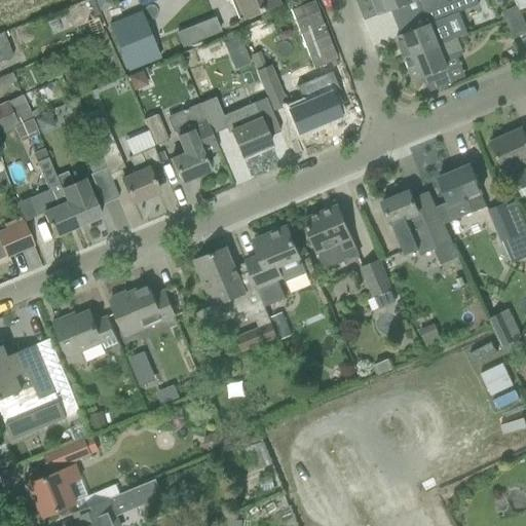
[(235,0),(243,19),(277,4),(275,0),(235,0)]
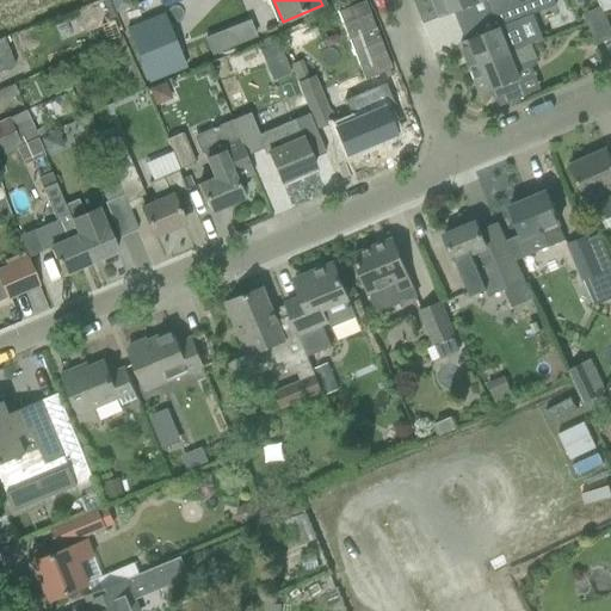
[(433,0),(440,18),(480,4),(486,1),(491,14),(520,2),(518,0),(433,0)]
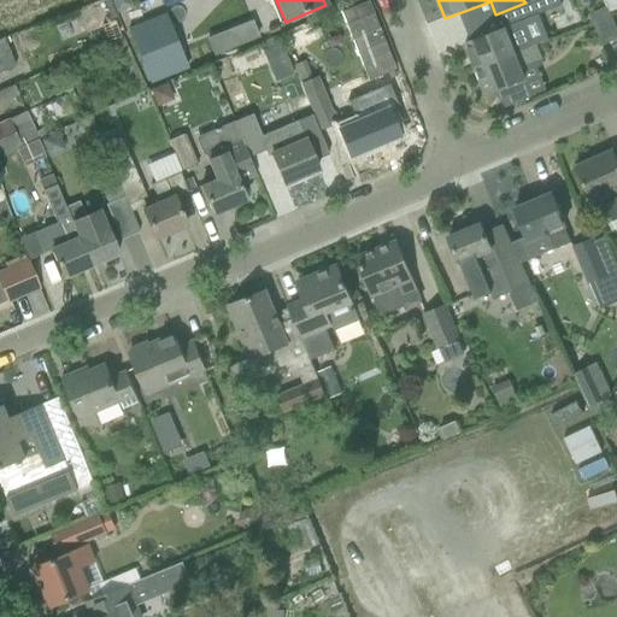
[(465,43),(475,70),(538,45),(536,45),(534,46),(523,21),(559,6),(557,0),(532,0),(526,3),(495,15),(501,29),(465,43)]
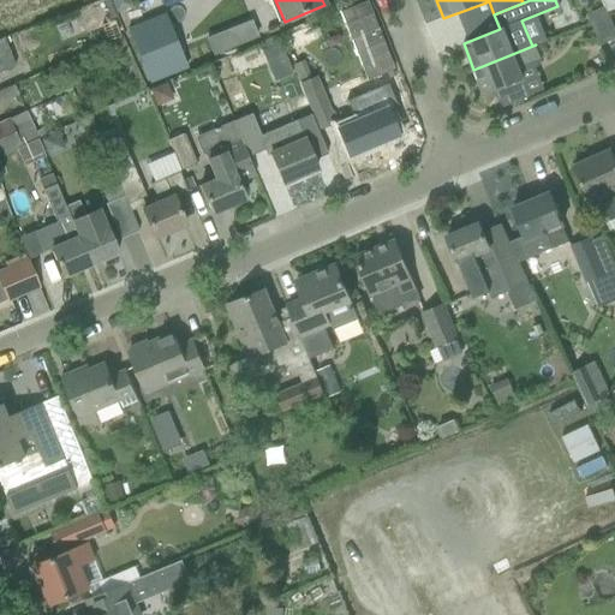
[(587,15),(601,46),(614,39),(614,28),(609,16),(605,7),(587,15)]
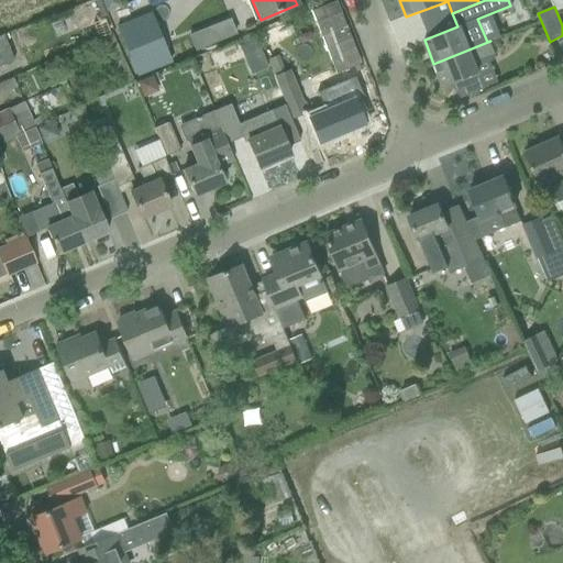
[(86,11),(73,17),(78,29),(91,24),(86,11)]
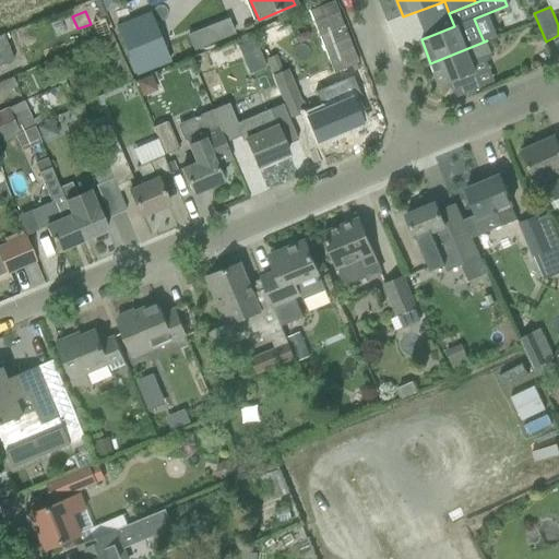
[(149,13),(116,26),(137,74),(168,62),(149,13)]
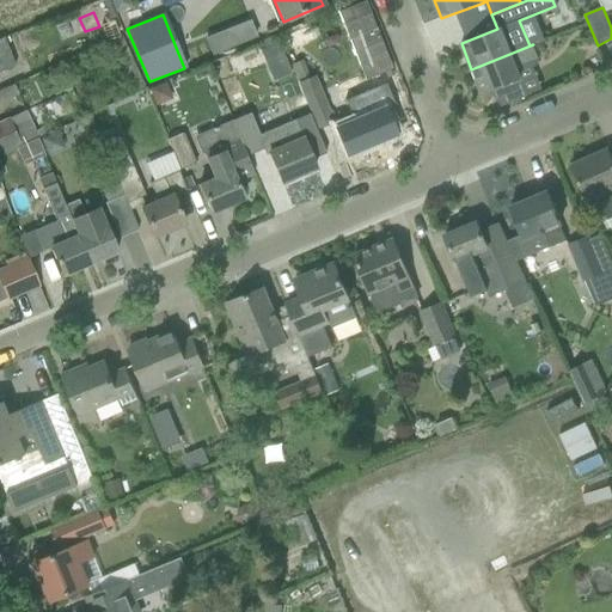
[(201,32),(206,51),(252,38),(248,20),(201,32)]
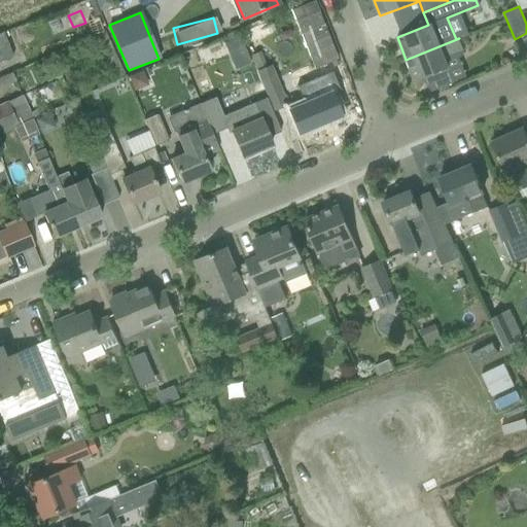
[(0,33),(0,62),(12,57),(3,33),(0,33)]
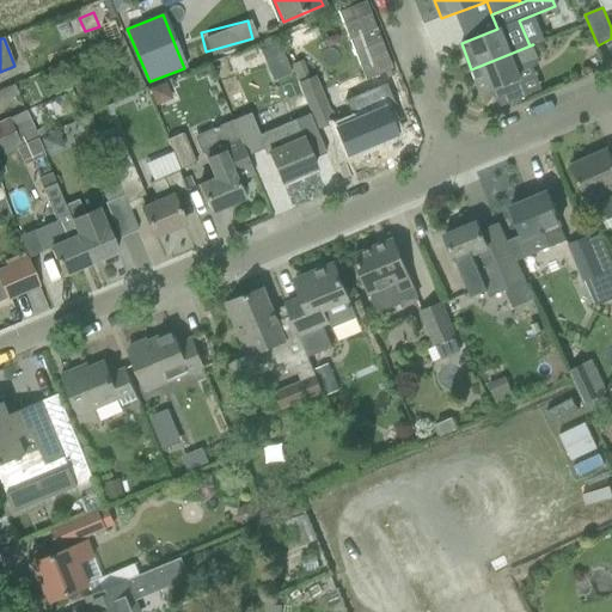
[(275,41),(256,47),(268,80),(286,74),(275,41)]
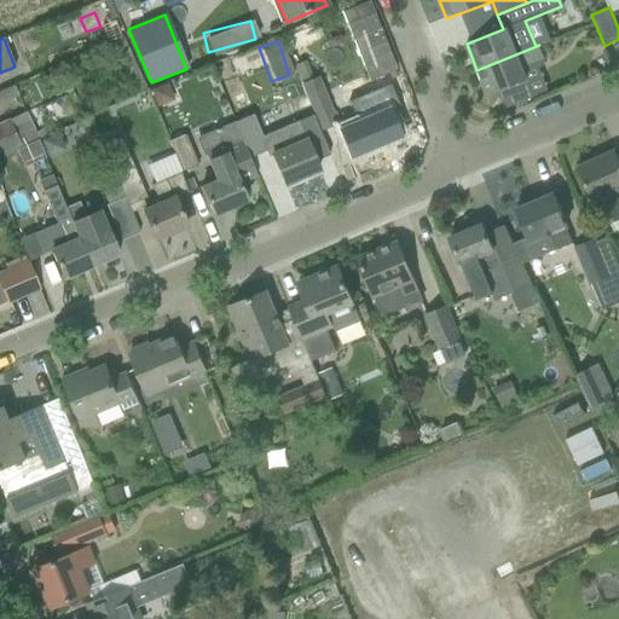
[(501,91),(507,108),(533,98),(522,69),(545,61),(539,45),(476,70),(487,96),(501,91)]
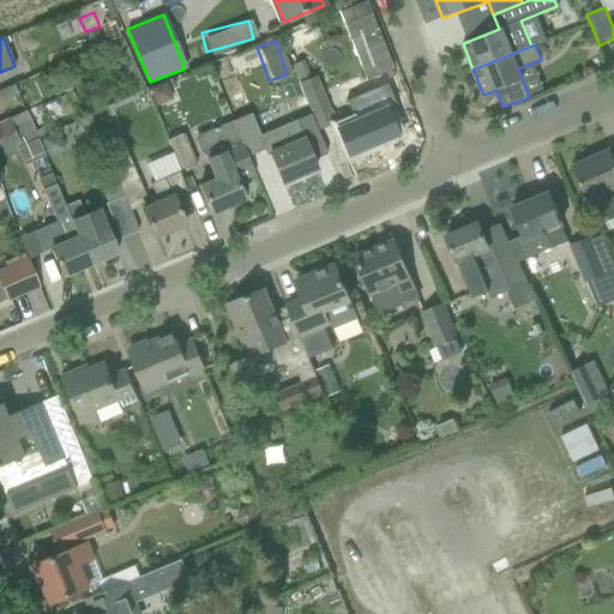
[(313,113),(319,130),(333,124),(314,77),(309,78),(302,61),(293,65),(313,113)]
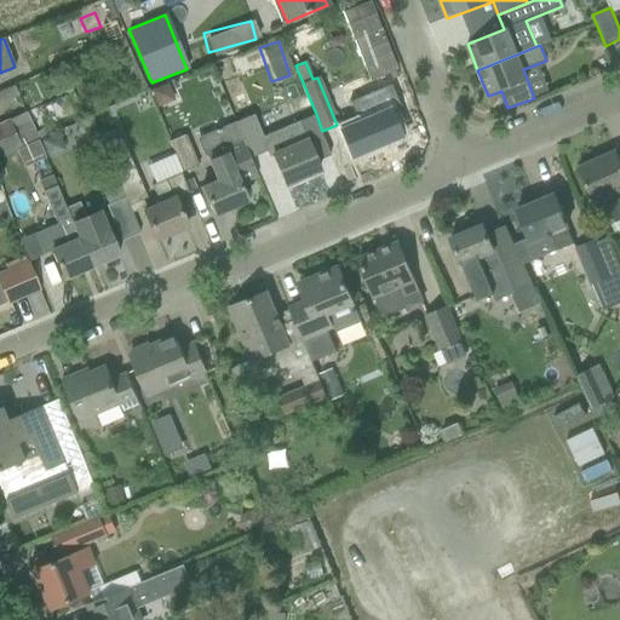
[(355,124),(339,130),(351,158),(385,143),(374,116),(382,114),(368,82),(345,91),(343,92),(355,124)]
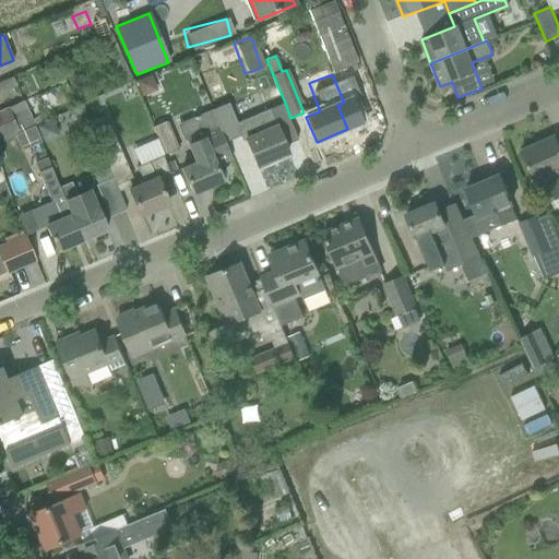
[(151,75),(134,82),(141,97),(157,91),(151,75)]
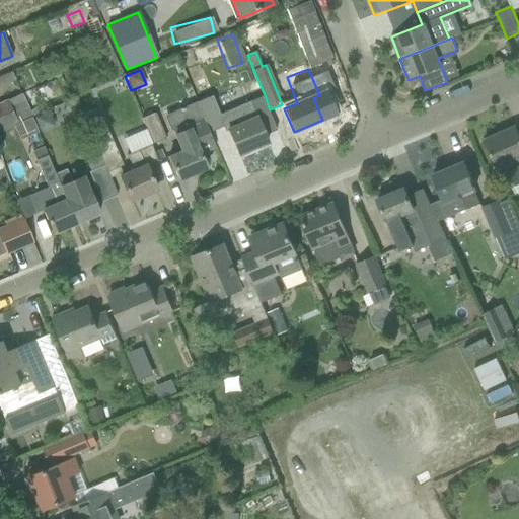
[(0,132),(30,118),(31,118),(31,117),(40,114),(36,108),(30,112),(22,93),(7,100),(7,99),(0,102),(0,132)]
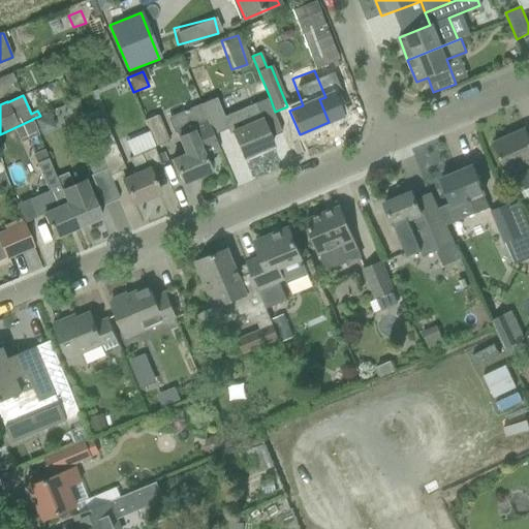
[(201,104),(200,104),(209,124),(214,134),(227,129),(228,134),(232,132),(243,158),(273,146),(269,137),(281,133),(267,98),(254,103),(239,111),(224,117),(216,98),(215,98),(201,104)]
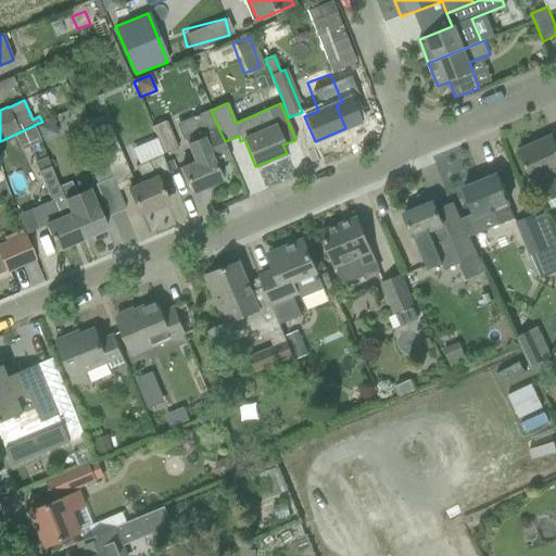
[(38,126),(43,142),(59,136),(53,121),(38,126)]
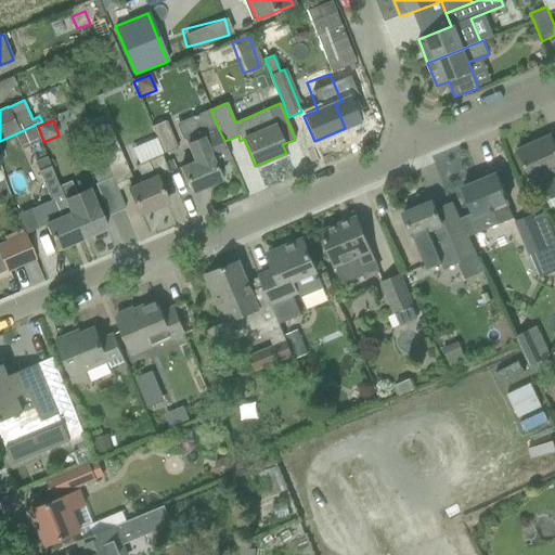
[(153,126),(164,153),(177,147),(166,120),(153,126)]
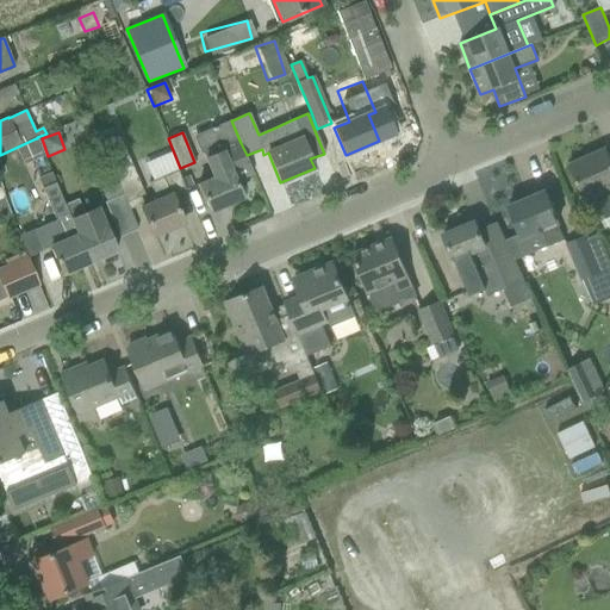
[(119,182),(117,184),(122,195),(124,195),(129,207),(143,201),(139,195),(144,193),(128,156),(119,136),(103,143),(111,163),(119,182)]
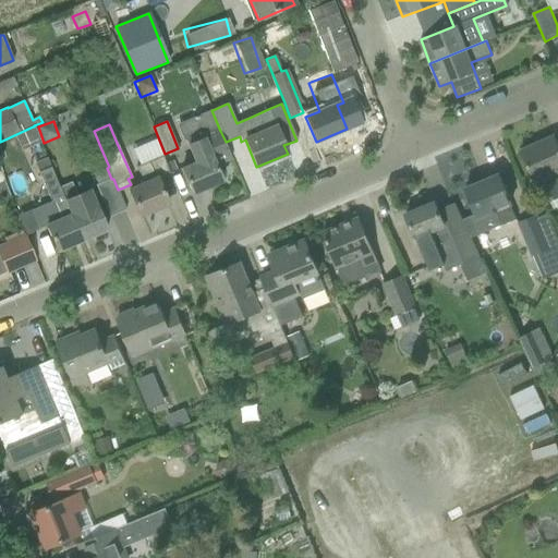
[(182,170),(192,194),(222,181),(216,166),(231,159),(217,126),(184,138),(186,144),(185,144),(194,166),(182,170)]
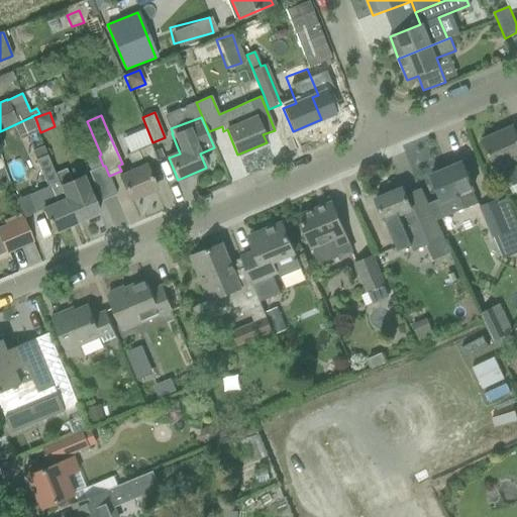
[(484,139),(505,189),(516,184),(516,172),(513,163),(516,160),(516,135),(513,126),(484,139)]
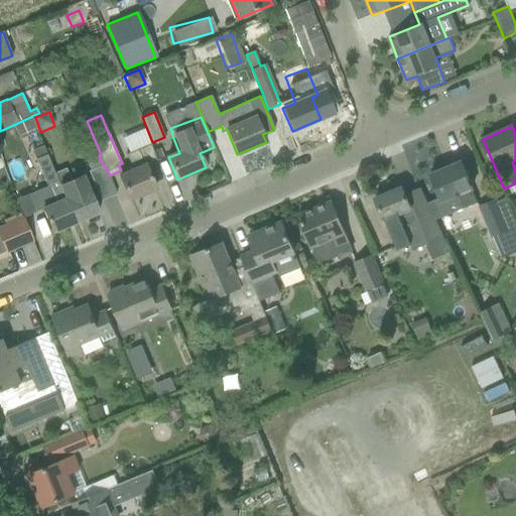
[(119,175),(129,200),(155,188),(145,163),(156,159),(149,143),(126,153),(133,169),(119,175)]
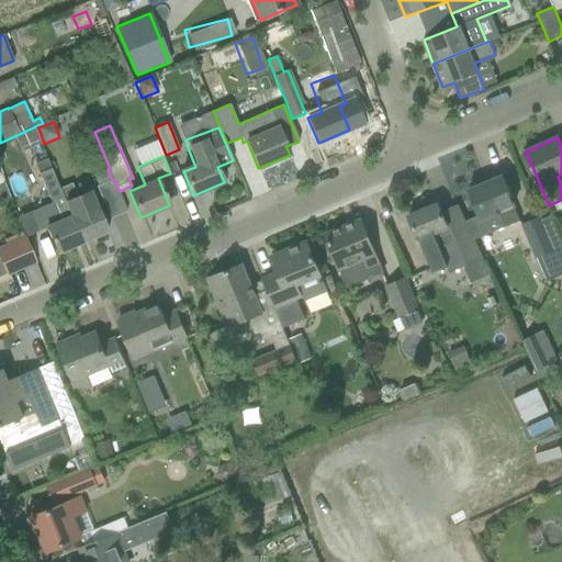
[(52,203),(31,212),(38,231),(46,227),(48,232),(58,253),(82,243),(60,188),(59,189),(51,169),(46,159),(35,164),(40,175),(47,193),(52,203)]
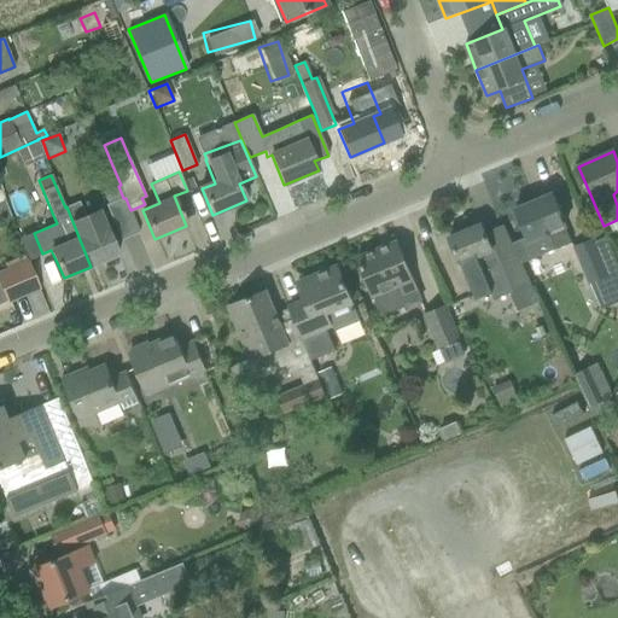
[(518,254),(519,257),(523,264),(525,270),(526,270),(525,267),(528,262),(571,244),(565,227),(566,226),(553,194),(516,210),(526,238),(513,244),(518,254)]
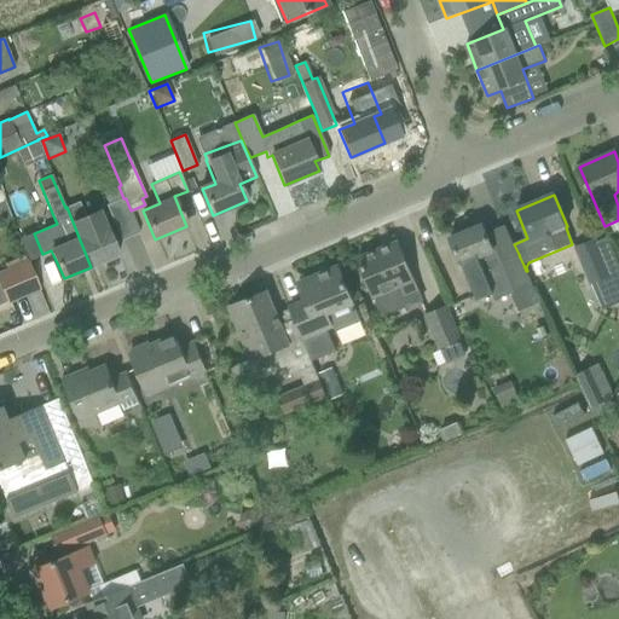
[(123,198),(105,207),(116,231),(121,241),(122,241),(138,233),(140,233),(131,210),(126,198),(123,198)]
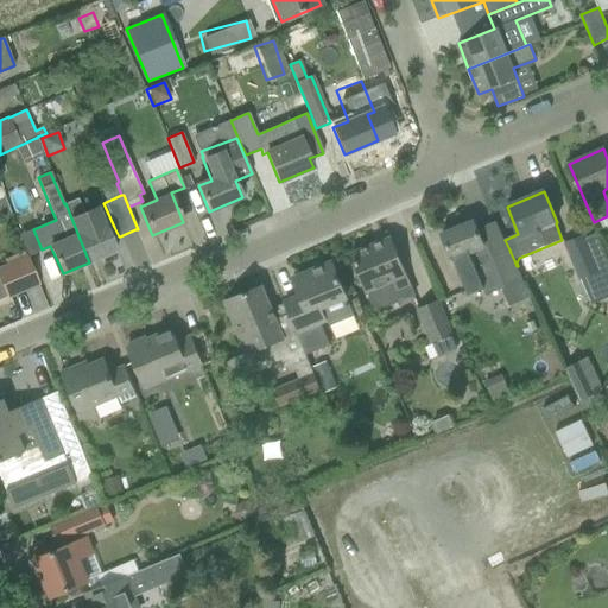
[(65,203),(89,263),(116,251),(97,207),(83,213),(77,198),(65,203)]
